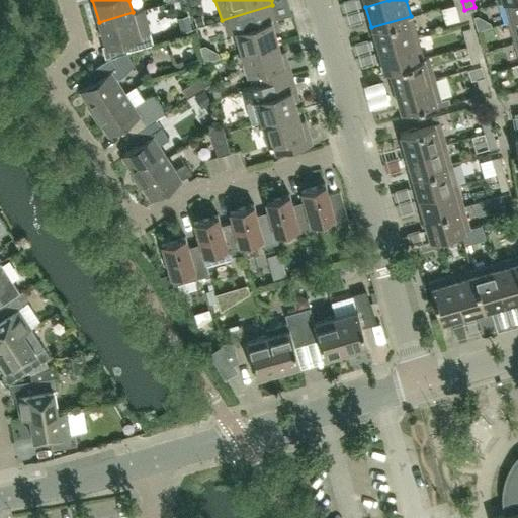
[(509,21),(517,18),(517,0),(504,0),(503,0),(503,2),(509,21)]
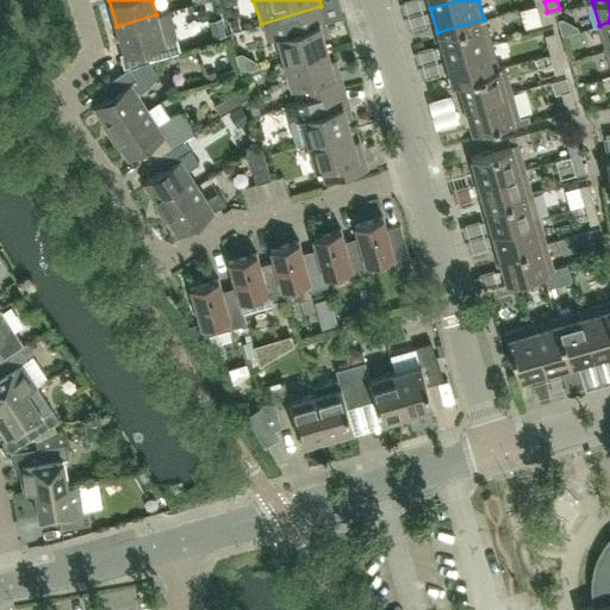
[(547,12),(545,1),(535,5),(541,24),(551,22),(547,12)]
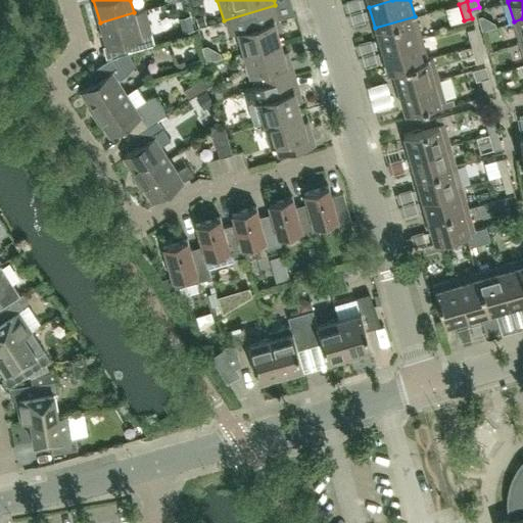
[(275,5),(224,20),(228,35),(238,32),(244,52),(279,42),(277,32),(282,31),(275,5)]
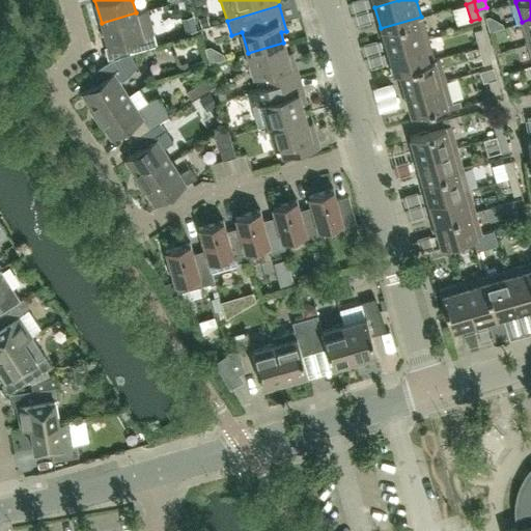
[(453,28),(469,24),(464,7),(449,11),(453,28)]
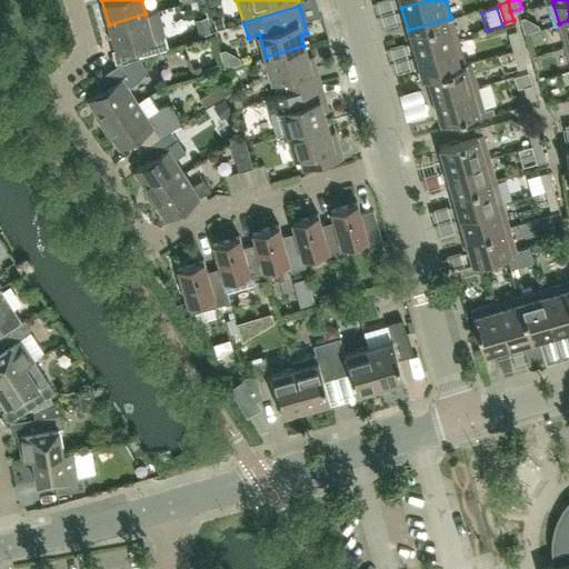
[(139,57),(168,48),(158,10),(146,13),(109,25),(116,49),(131,45),(135,57),(121,62),(110,70),(117,81),(88,99),(103,123),(137,102),(128,88),(136,83),(148,69),(139,57)]
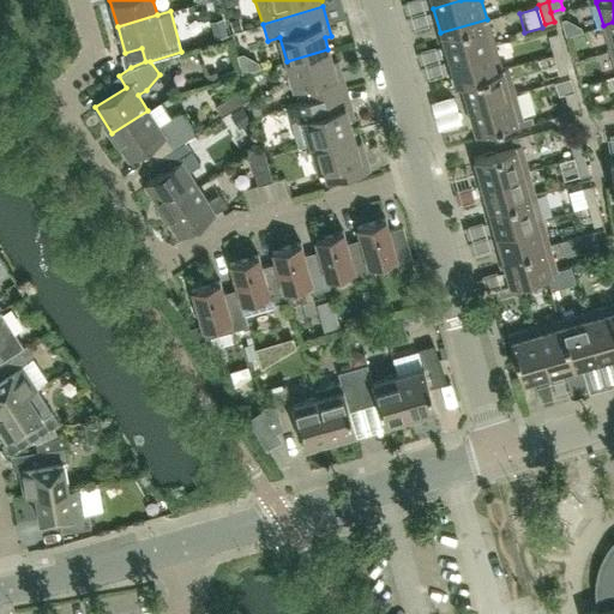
[(239,14),(229,18),(233,30),(242,28),(239,14)]
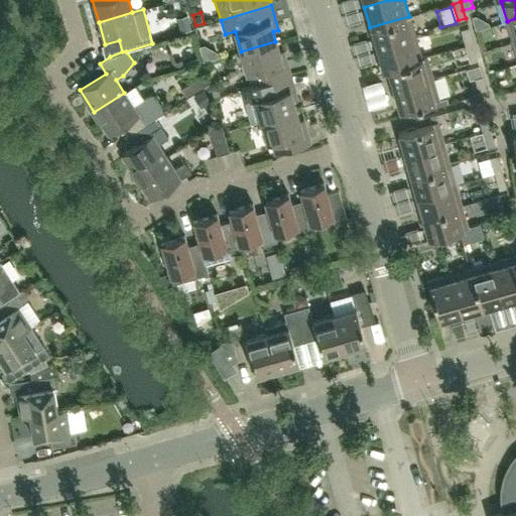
[(187,15),(176,18),(180,32),(191,28),(187,15)]
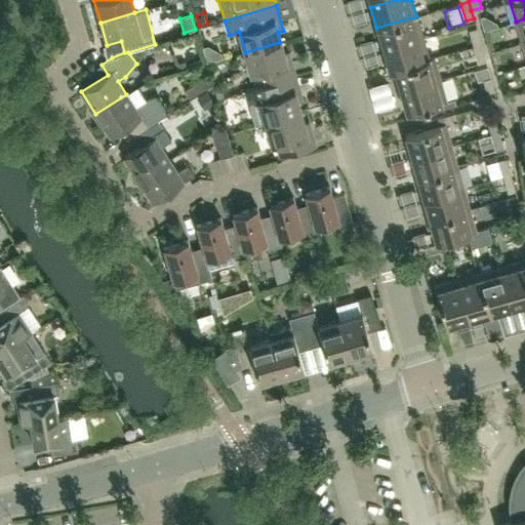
[(422,38),(416,16),(376,28),(382,49),(422,38)]
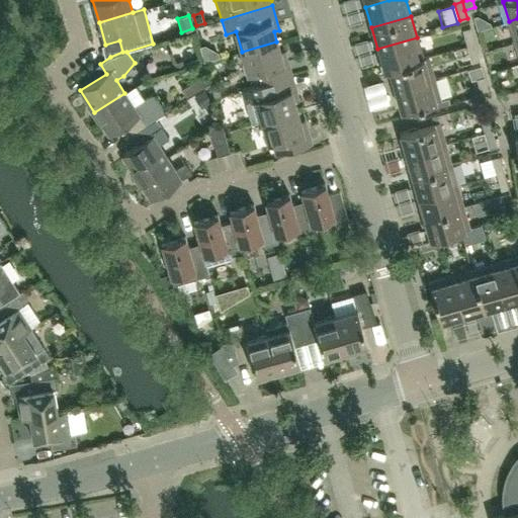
[(517,41),(517,18),(509,21),(515,42),(517,41)]
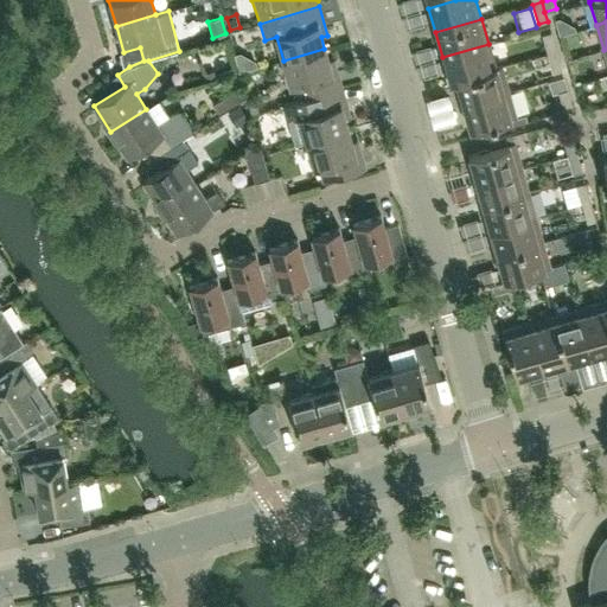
[(541,34),(547,53),(556,51),(550,32),(541,34)]
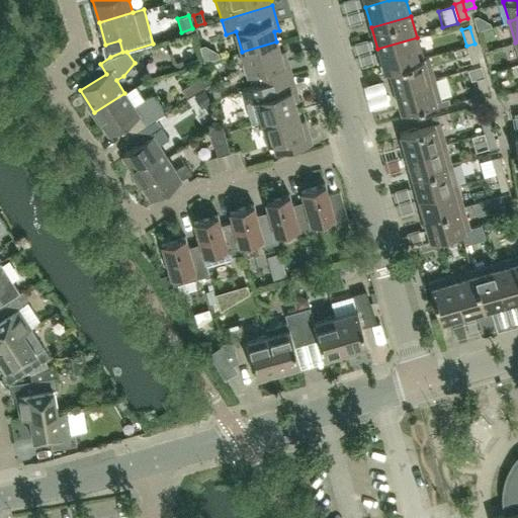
[(423,59),(423,58),(417,37),(377,49),(384,71),(390,70),(389,69),(423,59)]
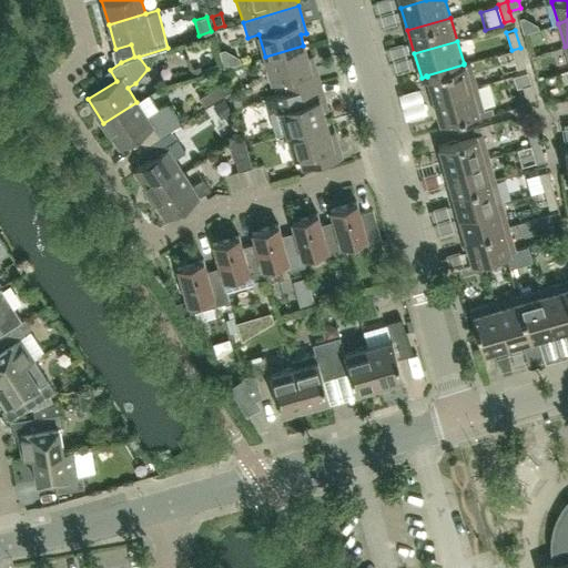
[(181,48),(185,63),(200,59),(195,43),(181,48)]
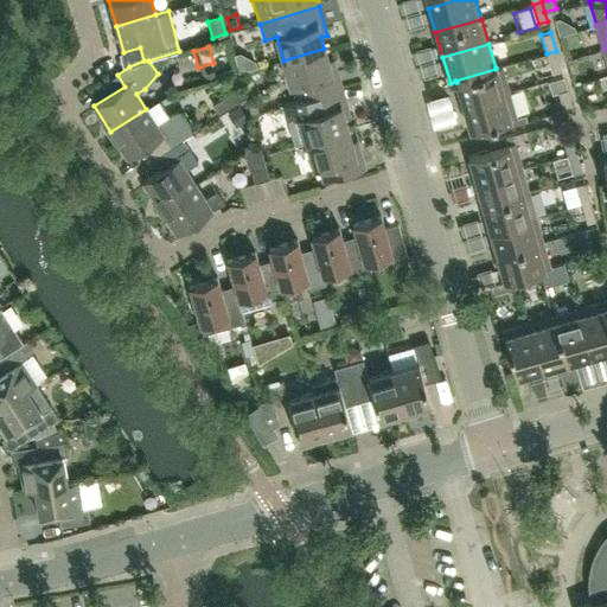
[(336,58),(327,61),(324,49),(283,61),(291,85),(295,84),(299,100),(344,87),(336,58)]
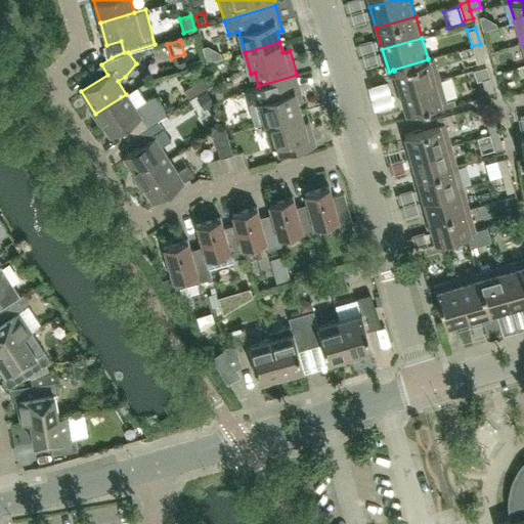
[(484,60),(480,44),(472,46),(476,62),(484,60)]
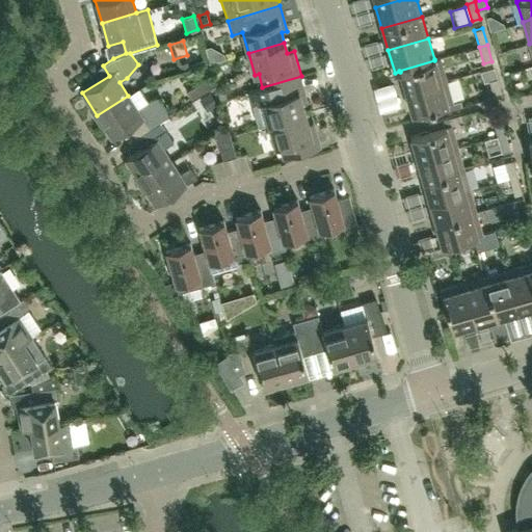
[(446,80),(440,57),(434,59),(434,60),(399,71),(400,72),(405,91),(446,80)]
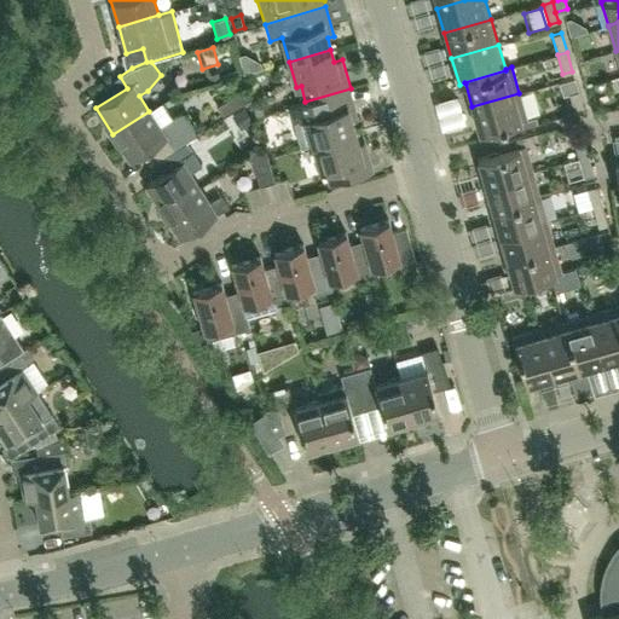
[(351,88),(305,102),(291,105),(302,146),(312,144),(354,132),(351,120),(359,117),(351,88)]
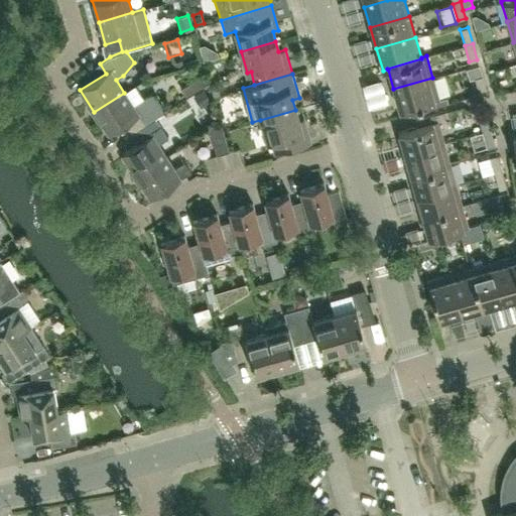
[(486,92),(482,76),(474,78),(479,94),(486,92)]
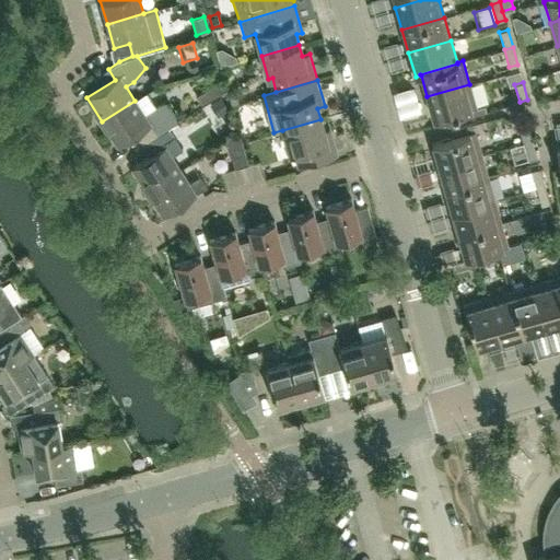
[(476,108),(469,84),(427,96),(433,120),(476,108)]
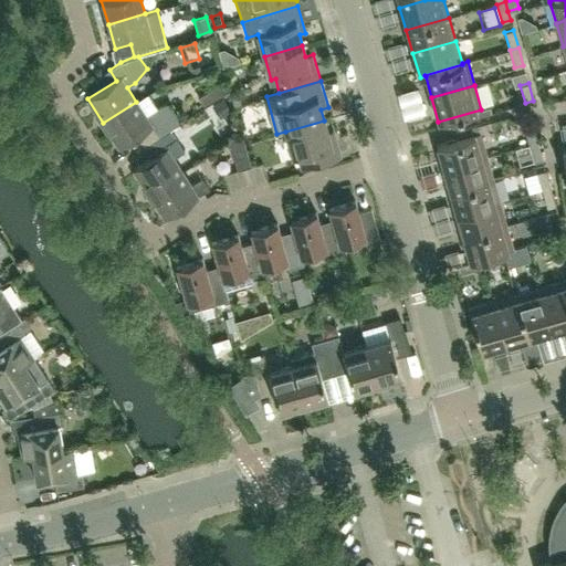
[(210,88),(198,96),(205,107),(217,100),(210,88)]
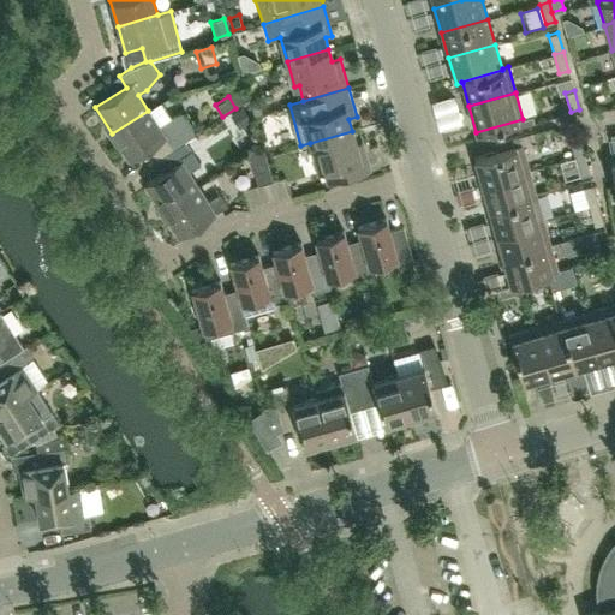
[(434,132),(458,130),(454,100),(430,102),(434,132)]
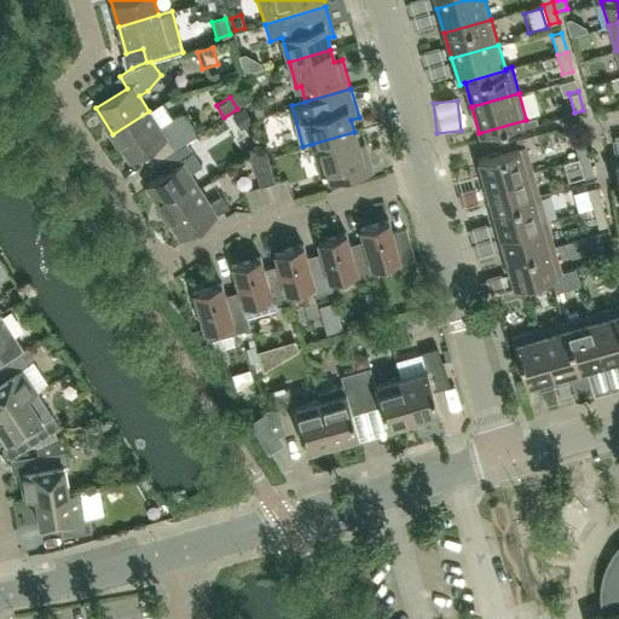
[(243,108),(235,114),(244,128),(253,122),(243,108)]
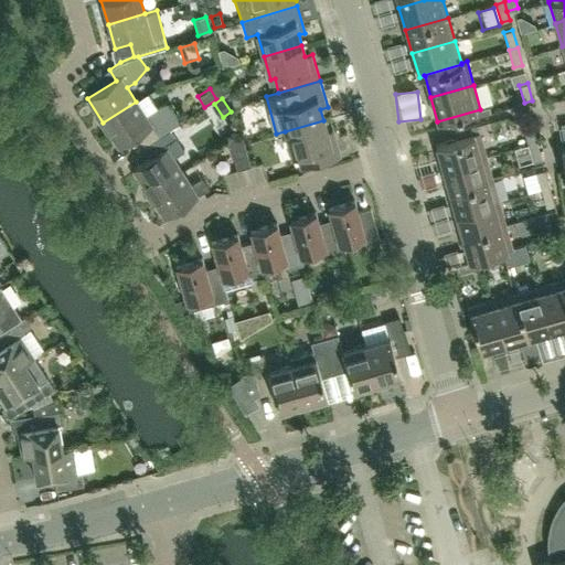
[(168,103),(156,108),(145,115),(136,102),(103,123),(118,147),(137,135),(145,146),(170,129),(181,123),(168,103)]
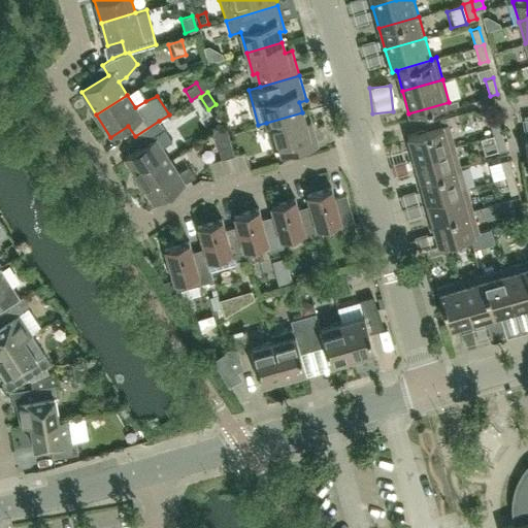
[(174,118),(188,132),(205,116),(192,102),(174,118)]
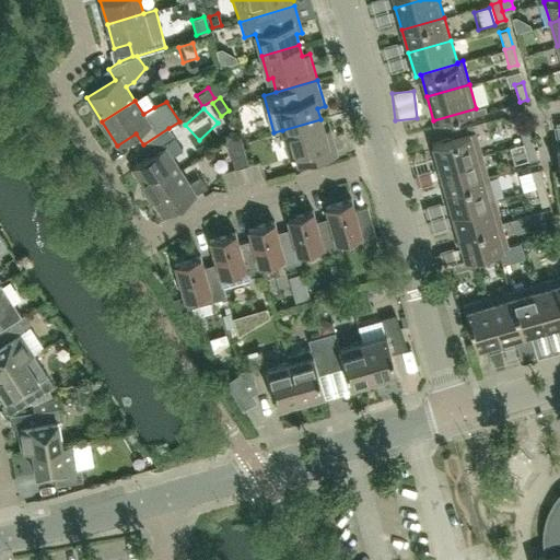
[(330,128),(324,130),(321,119),(282,130),(289,154),(293,153),(298,166),(338,155),(330,128)]
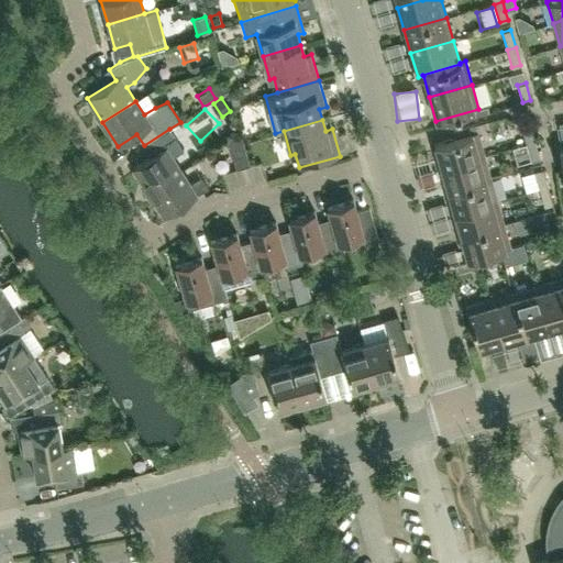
[(520,127),(526,144),(534,142),(529,124),(520,127)]
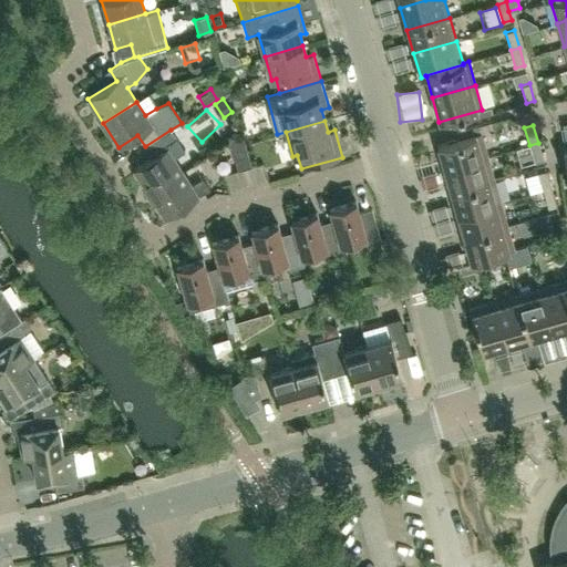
[(185,151),(171,130),(145,146),(152,157),(134,169),(150,194),(183,172),(174,158),(185,151)]
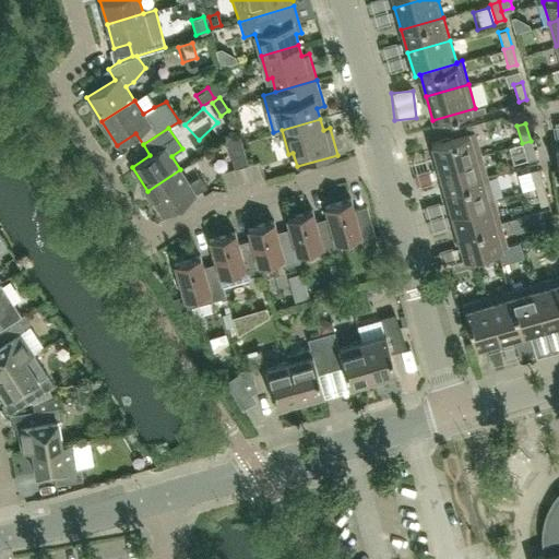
[(480,155),(474,131),(431,143),(438,167),(480,155)]
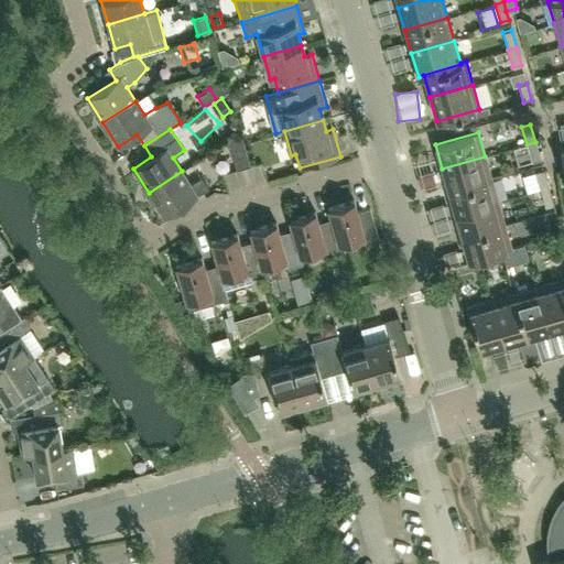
[(250,165),(241,134),(227,139),(236,170),(250,165)]
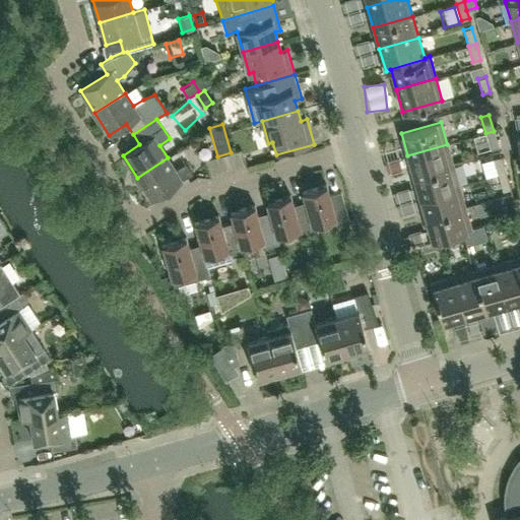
[(494,131),(485,133),(490,149),(498,147),(494,131)]
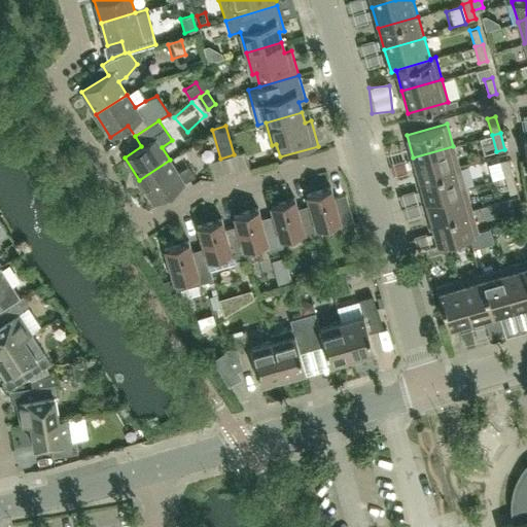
[(459,167),(453,146),(413,157),(419,179),(459,167)]
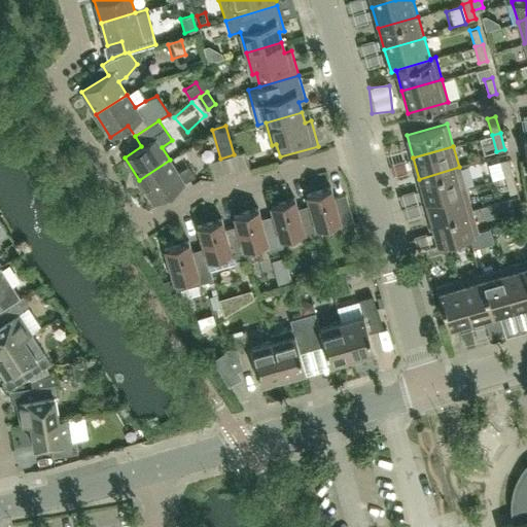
[(388,186),(409,184),(407,152),(386,153),(388,186)]
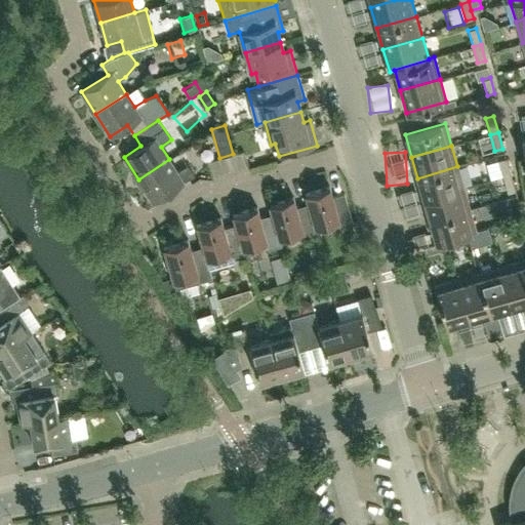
[(497,160),(502,176),(511,174),(506,158),(497,160)]
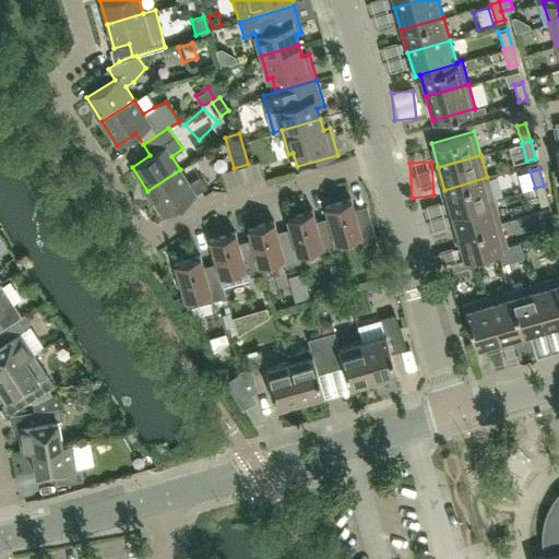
[(163,215),(206,187),(199,176),(188,182),(180,169),(147,191),(163,215)]
